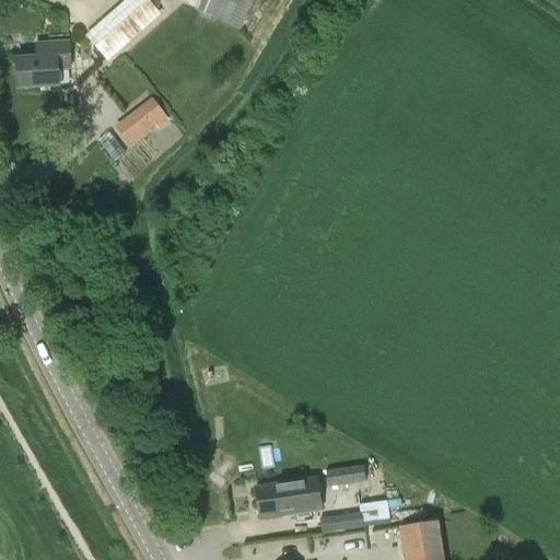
[(125,0),(85,35),(108,60),(160,14),(156,11),(160,0),(125,0)]
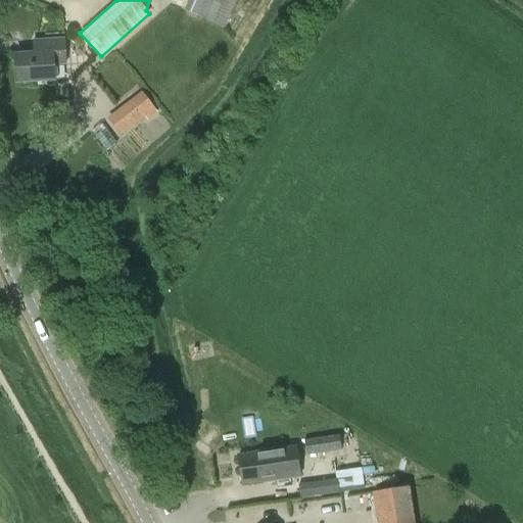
[(188,0),(184,11),(225,28),(236,0),(188,0)]
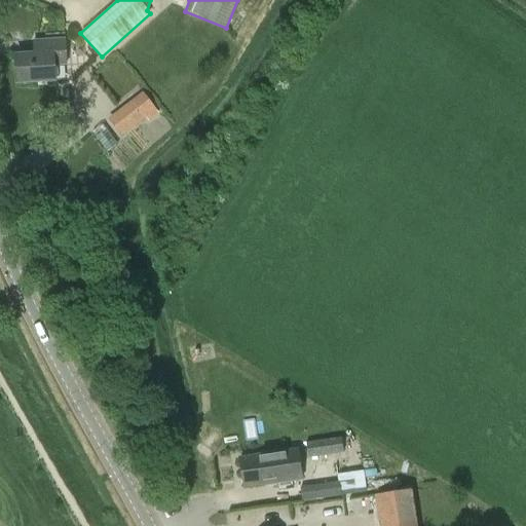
[(54,65),(66,64),(65,40),(39,41),(40,53),(15,55),(16,83),(55,81),(54,65)]
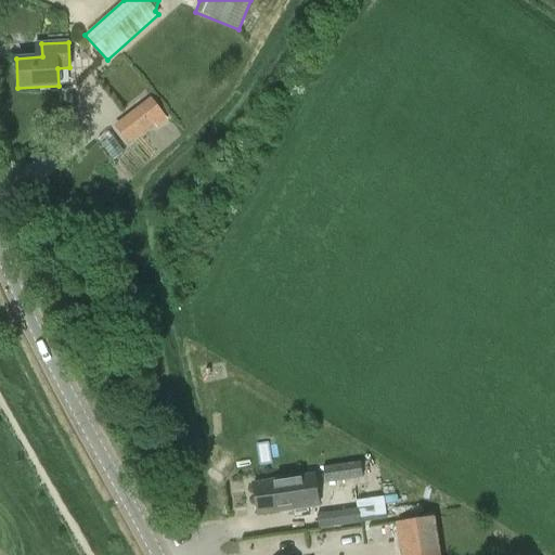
[(141,110),(127,119),(140,137),(153,126),(141,110)]
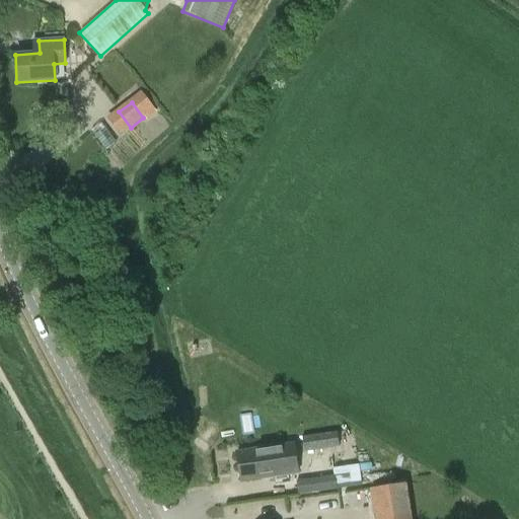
[(106,151),(117,143),(101,124),(91,131),(106,151)]
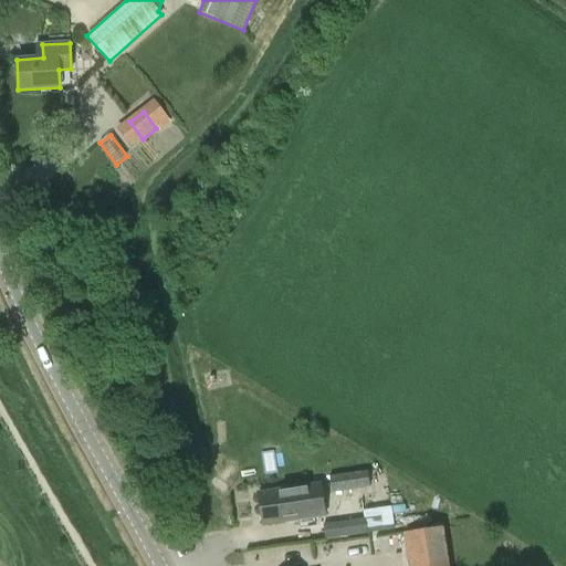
[(367,470),(329,477),(333,493),(370,486),(367,470)]
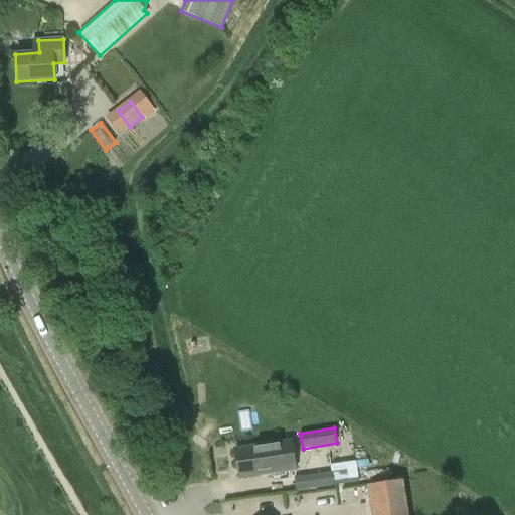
[(239,478),(296,470),(292,441),(235,449),(239,478)]
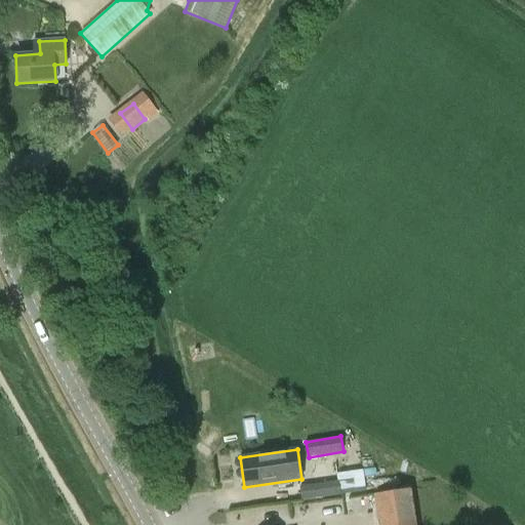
[(301,498),(342,493),(366,490),(364,478),(339,482),(339,480),(300,485),(301,498)]
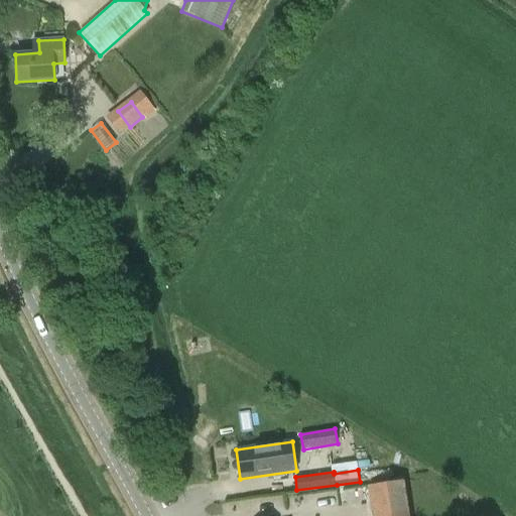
[(372,515),(409,515),(404,481),(368,486),(372,515)]
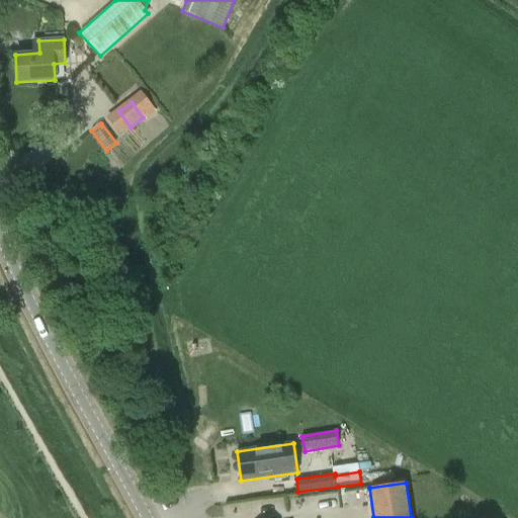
All buildings are outlined.
